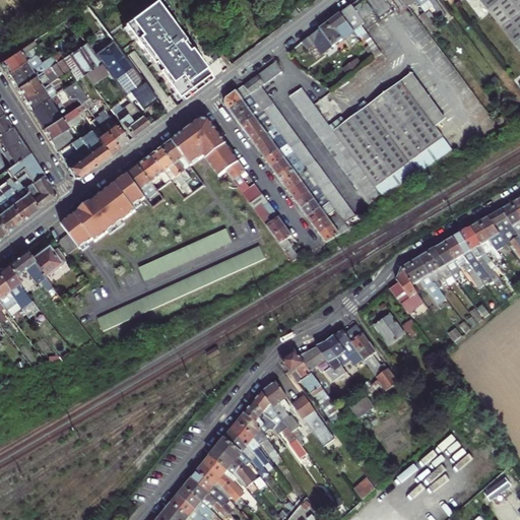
[(301,0),(294,6),(300,13),(310,5),(305,0),(301,0)]
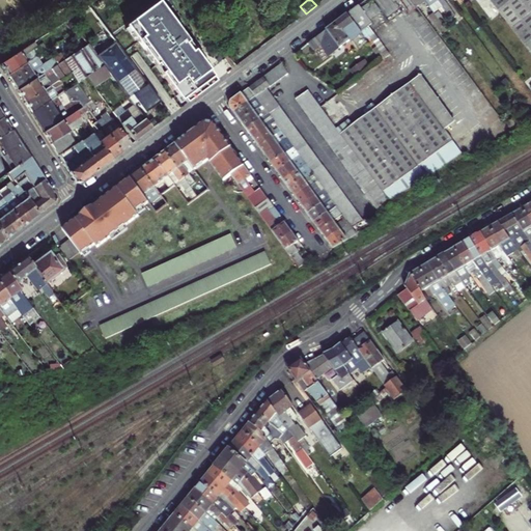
[(436,0),(452,21),(455,18),(442,0),(436,0)]
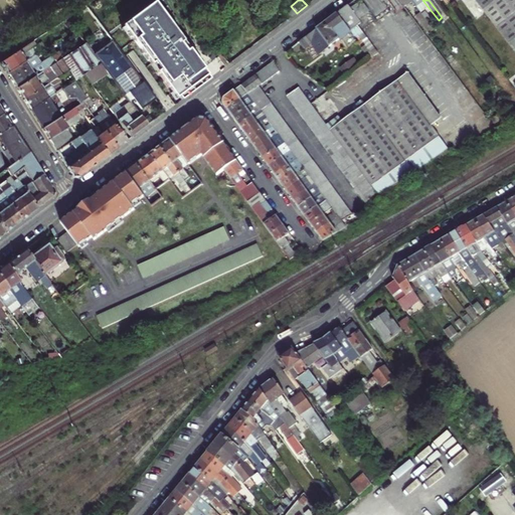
[(465,5),(461,0),(459,0),(455,3),(460,9),(465,5)]
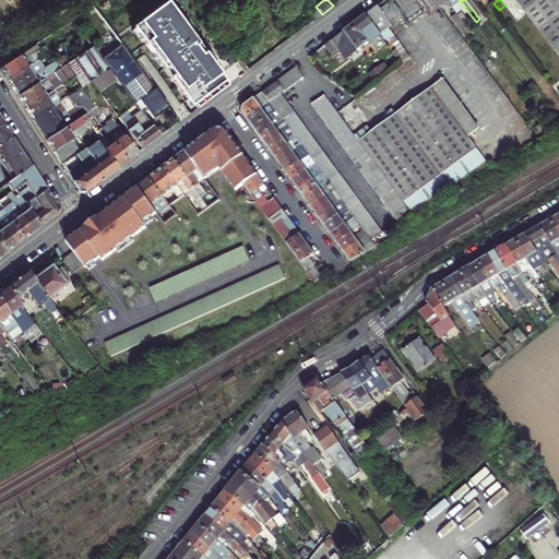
[(500,0),(504,6),(516,22),(521,19),(506,0),(500,0)]
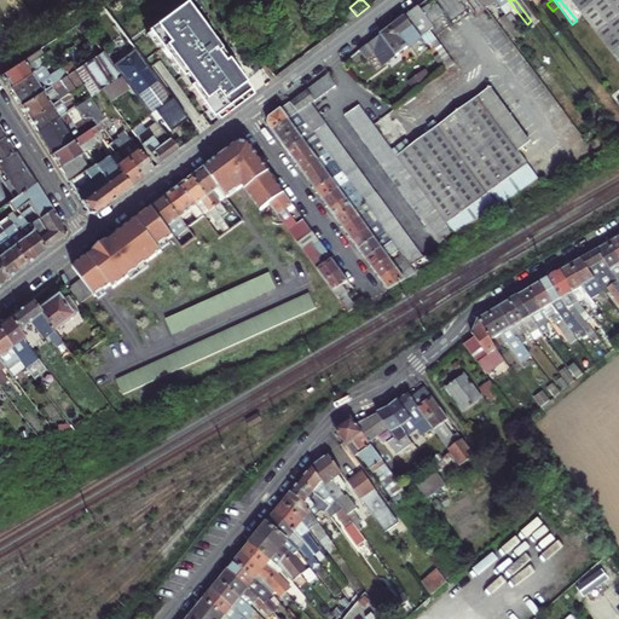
[(618,0),(570,0),(618,63),(618,0)]
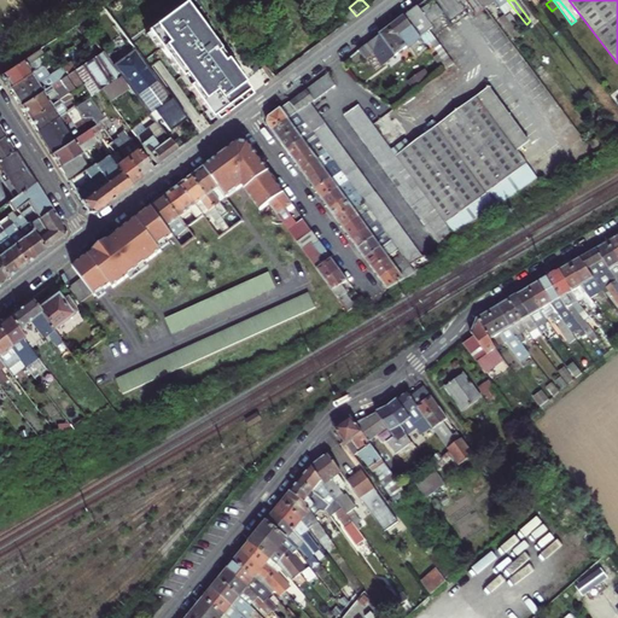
[(420,11),(425,17),(438,7),(433,1),(420,11)]
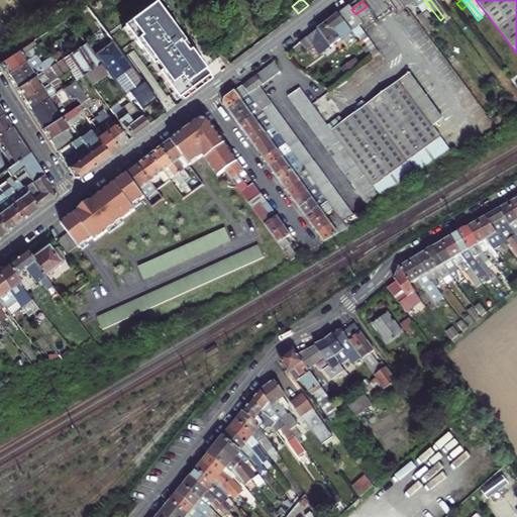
[(156,4),(150,7),(156,13),(159,10),(160,9),(156,4)]
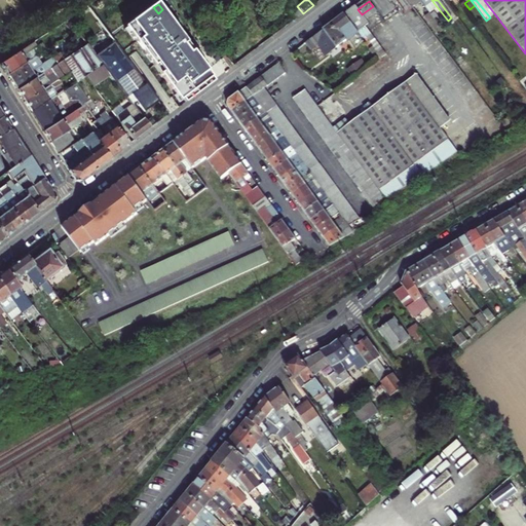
[(185,103),(209,84),(205,80),(211,77),(191,50),(188,52),(184,47),(187,45),(179,35),(177,37),(170,29),(173,27),(161,10),(158,13),(153,7),(152,5),(126,25),(127,27),(132,33),(129,35),(136,43),(138,41),(146,50),(143,53),(153,67),(156,65),(161,72),(159,74),(175,96),(178,94),(183,100),(185,103)]
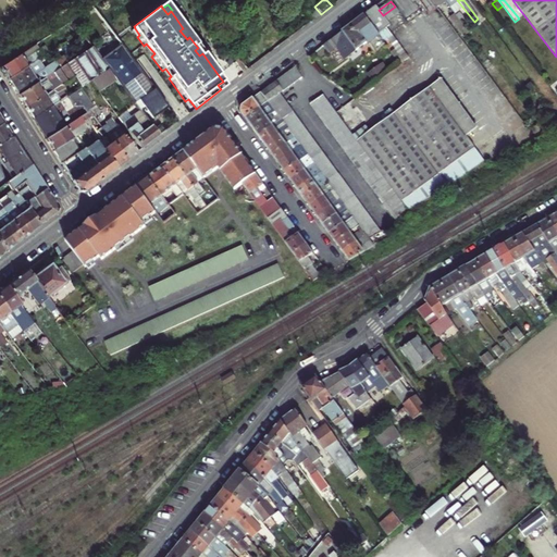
[(375,7),(364,15),(379,34),(391,25),(387,21),(383,15),(379,10),(375,7)]
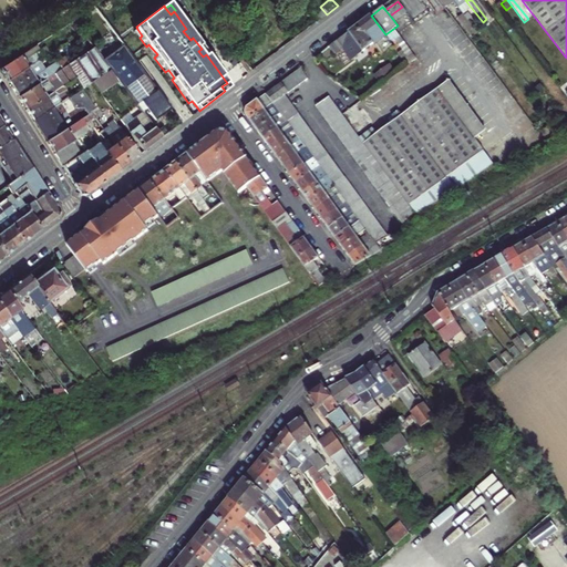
[(405,12),(402,7),(390,16),(394,21),(405,12)]
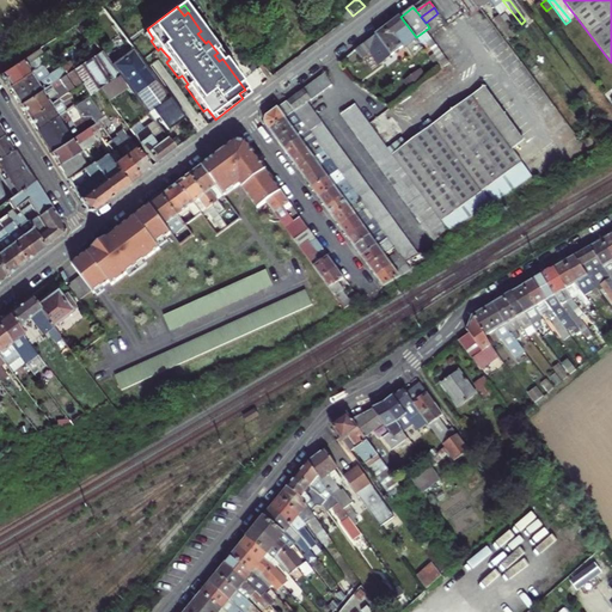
[(489,10),(483,13),(495,29),(500,24),(489,10)]
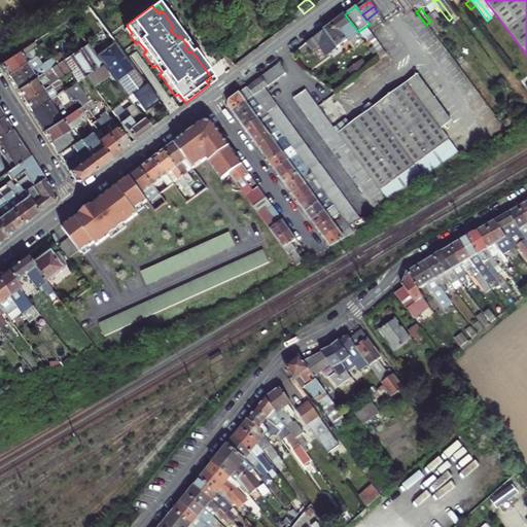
[(302,14),(299,9),(290,15),(294,21),(302,14)]
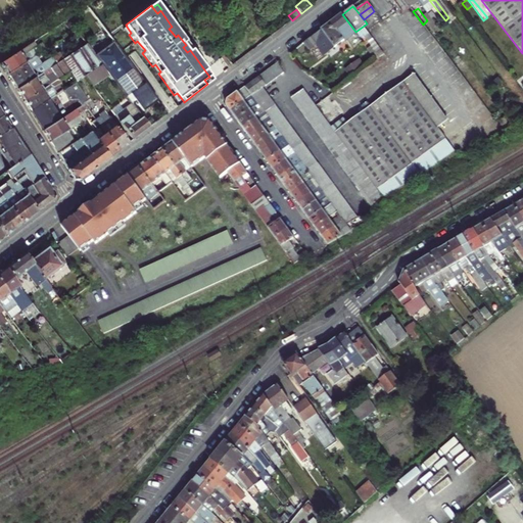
[(342,14),(302,43),(310,52),(316,47),(323,57),(344,42),(350,50),(362,42),(357,35),(358,34),(355,32),(342,14)]
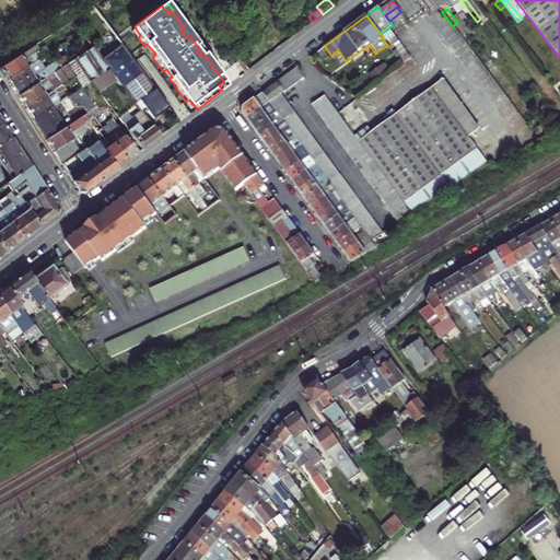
[(140,35),(136,28),(131,32),(136,38),(138,37),(140,35)]
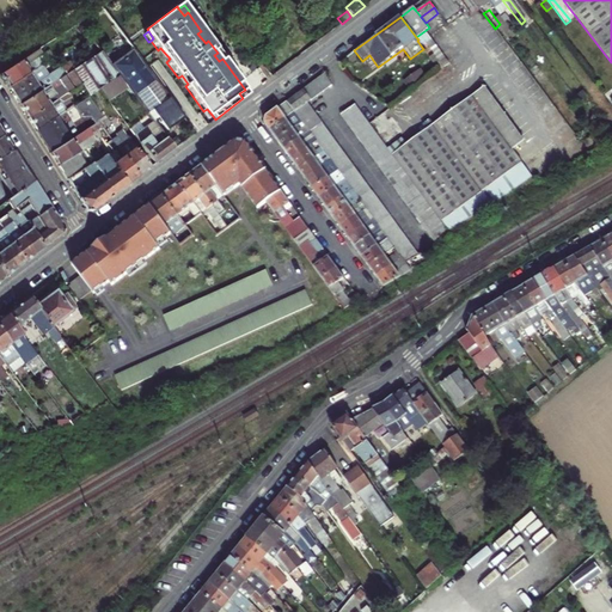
[(206,43),(208,41),(201,31),(197,34),(206,43)]
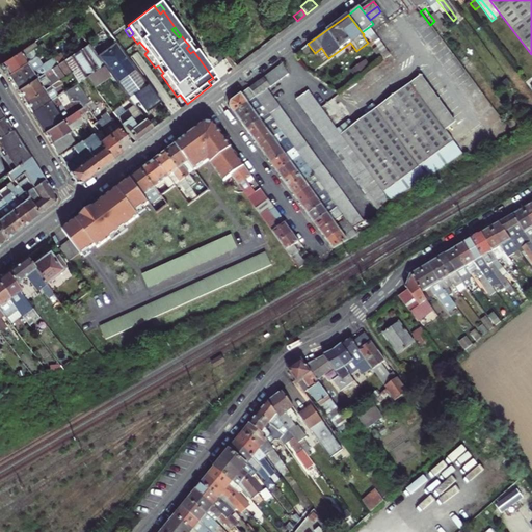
[(137,44),(144,54),(148,51),(139,42),(137,44)]
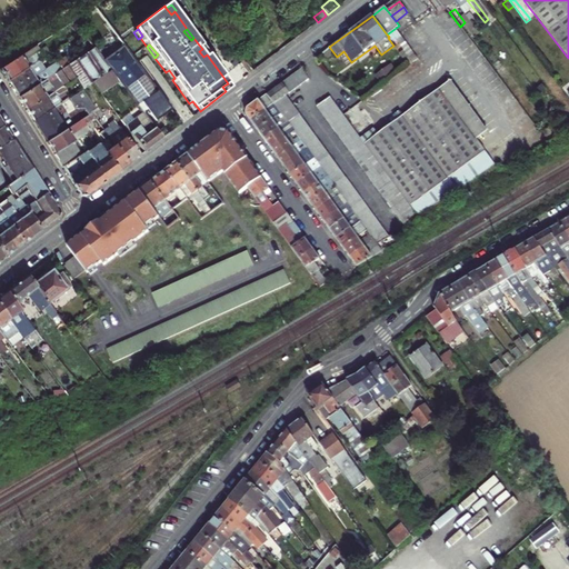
[(103,60),(110,68),(119,80),(145,115),(149,111),(157,122),(171,110),(123,46),(103,60)]
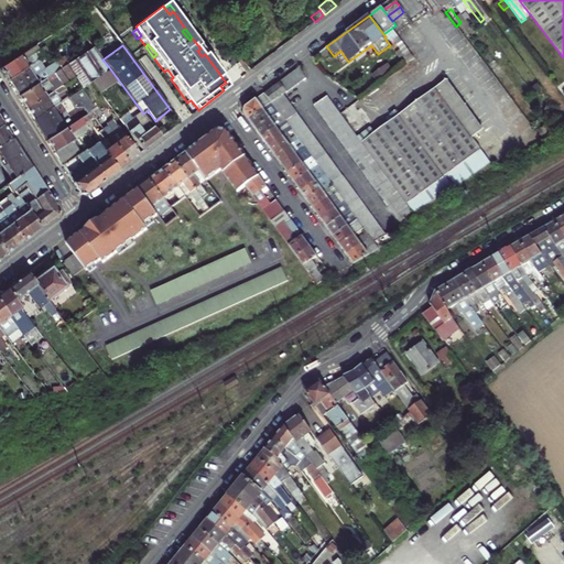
[(23,60),(21,55),(17,58),(0,68),(8,80),(29,68),(50,54),(45,46),(23,60)]
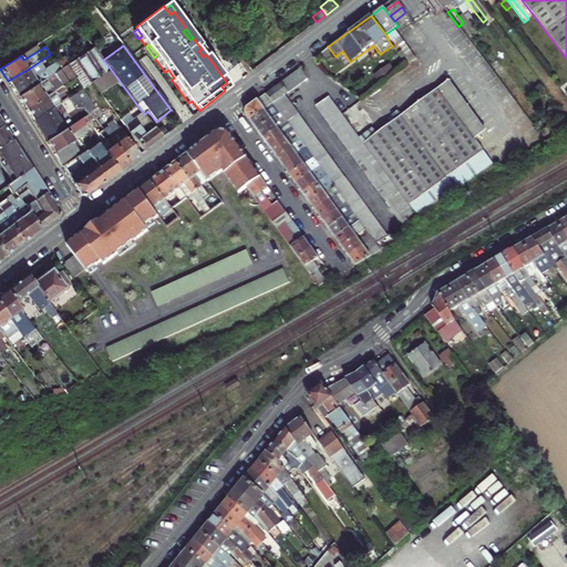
[(19,98),(26,109),(45,95),(44,92),(53,86),(50,82),(58,78),(63,85),(72,80),(76,76),(84,88),(91,82),(110,68),(103,60),(95,49),(73,63),(19,98)]
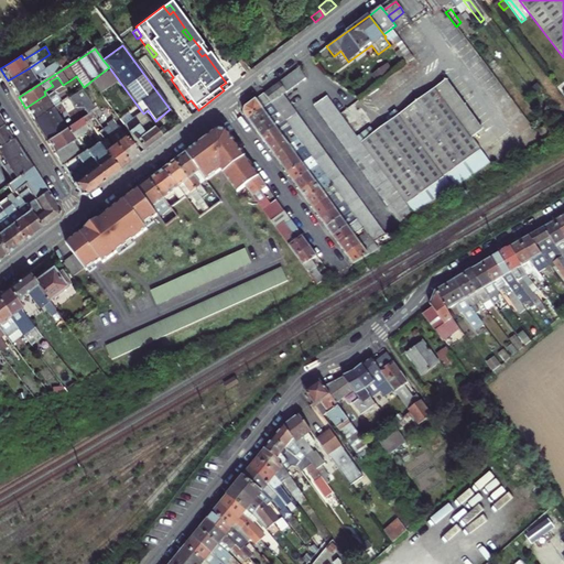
[(29,68),(8,80),(19,97),(73,63),(68,55),(35,75),(34,77),(29,68)]
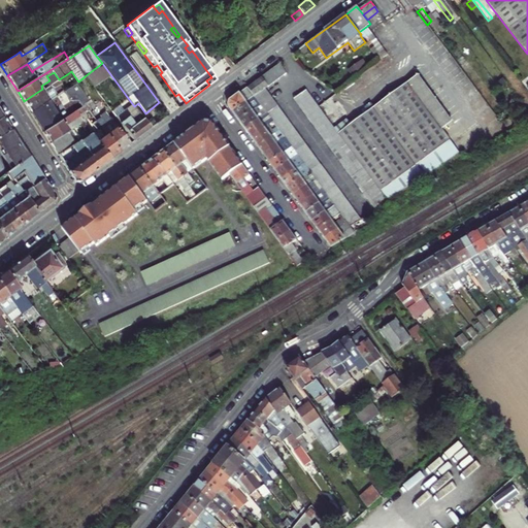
[(85,76),(96,91),(101,88),(98,83),(110,74),(102,63),(85,76)]
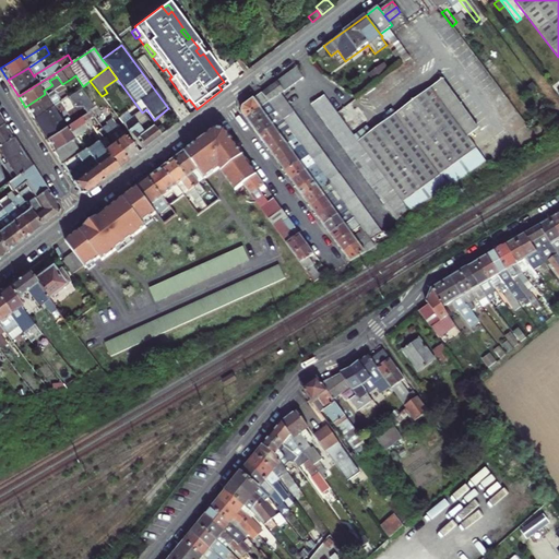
[(297,67),(287,73),(295,84),(302,78),(297,67)]
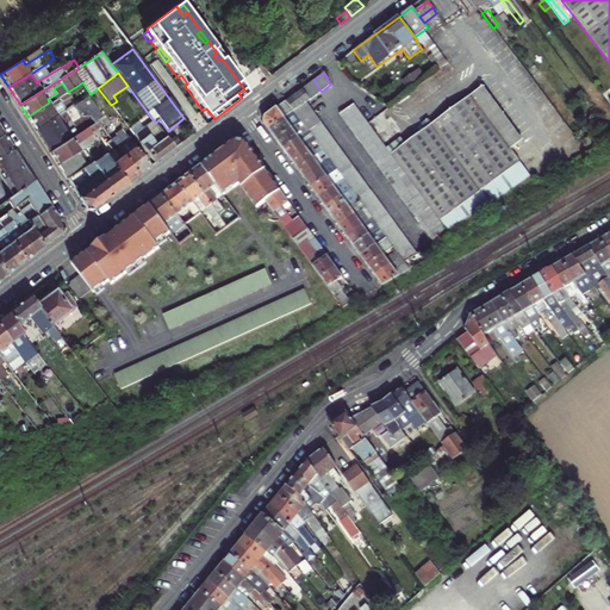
[(181,75),(178,78),(185,86),(187,83),(181,75)]
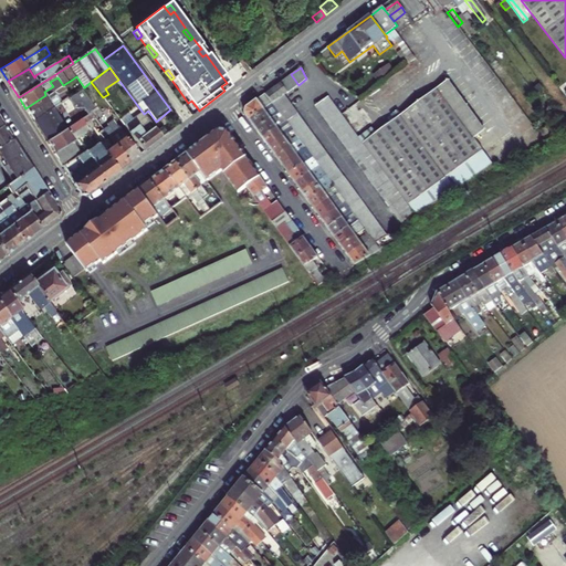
[(291,74),(285,79),(293,88),(299,85),(291,74)]
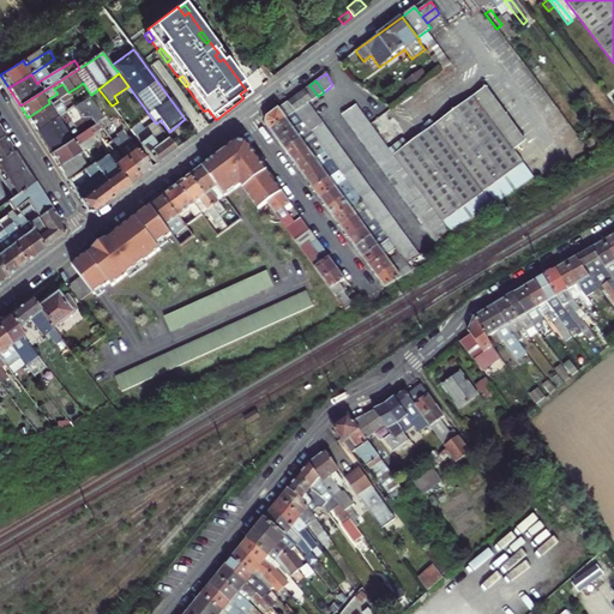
[(309,85),(304,90),(312,101),(318,96),(309,85)]
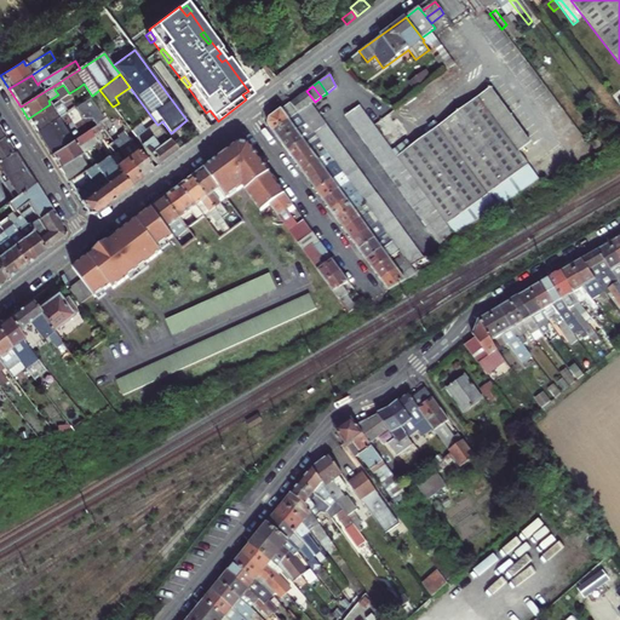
[(50,104),(28,119),(36,132),(55,120),(67,113),(62,104),(81,92),(79,87),(69,93),(50,104)]
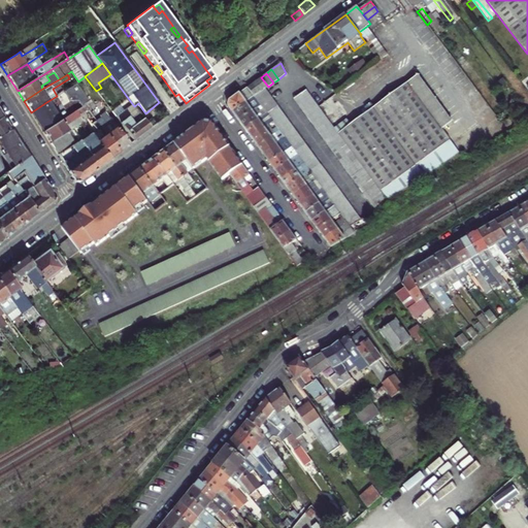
[(261,77),(248,88),(254,96),(255,97),(265,89),(268,87),(261,77)]
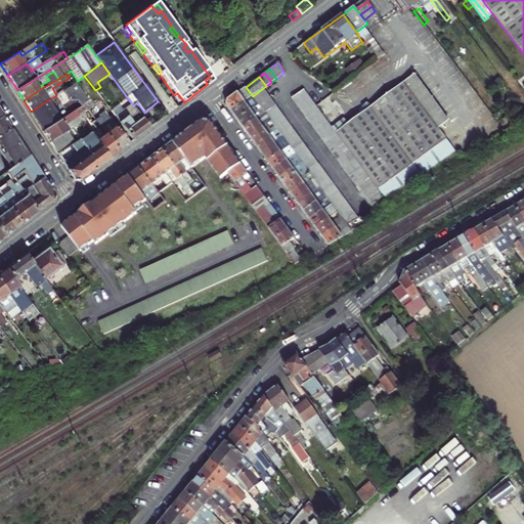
[(88,100),(76,82),(64,91),(63,91),(70,100),(78,100),(81,106),(85,103),(88,100)]
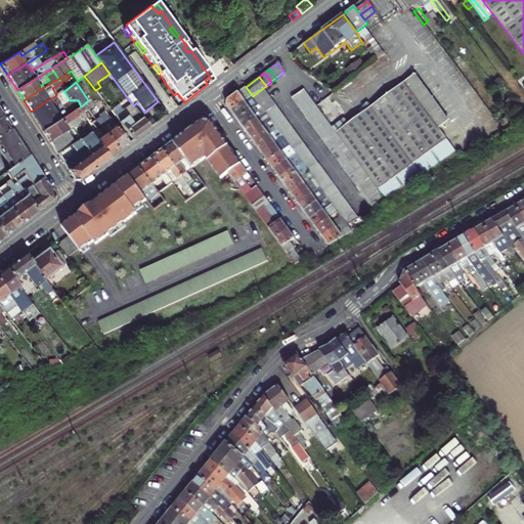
[(231,111),(248,99),(252,95),(246,87),(228,100),(227,105),(231,111)]
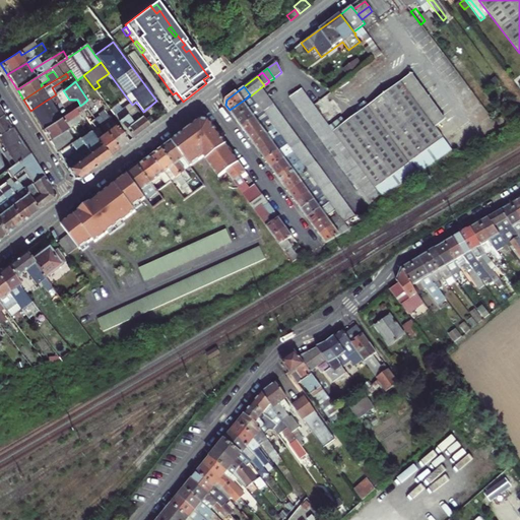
[(253,99),(254,101),(265,92),(261,87),(251,95),(253,99)]
